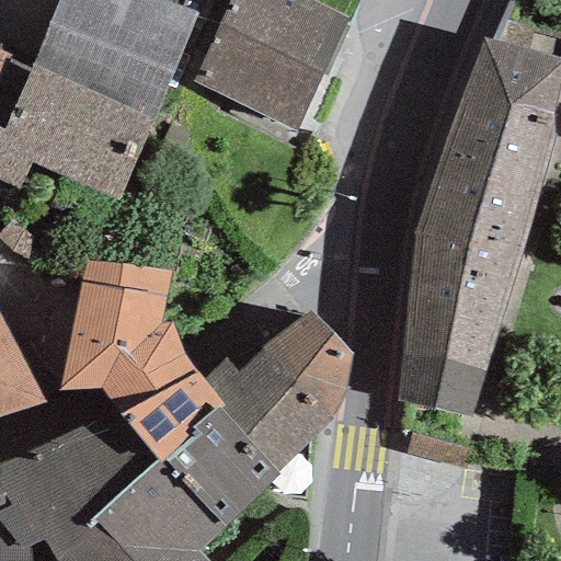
[(199,11),(165,0),(67,0),(18,153),(139,194),(199,11)]
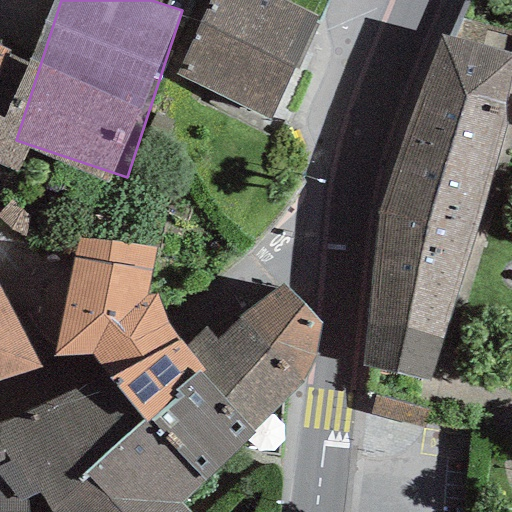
[(322,22),(272,0),(220,0),(186,77),(279,118),(322,22)]
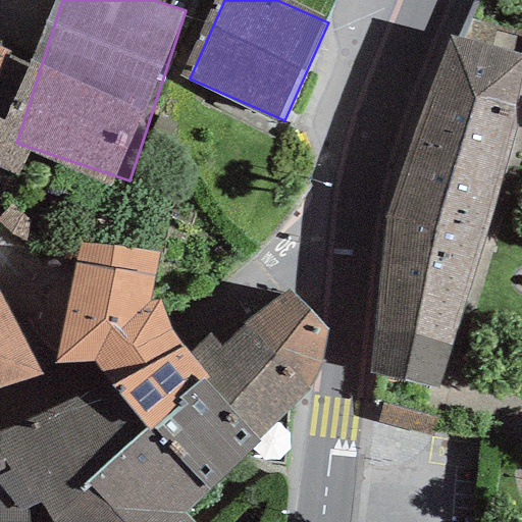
[(521,63),(455,45),(388,216),(373,371),(427,388),(521,63)]
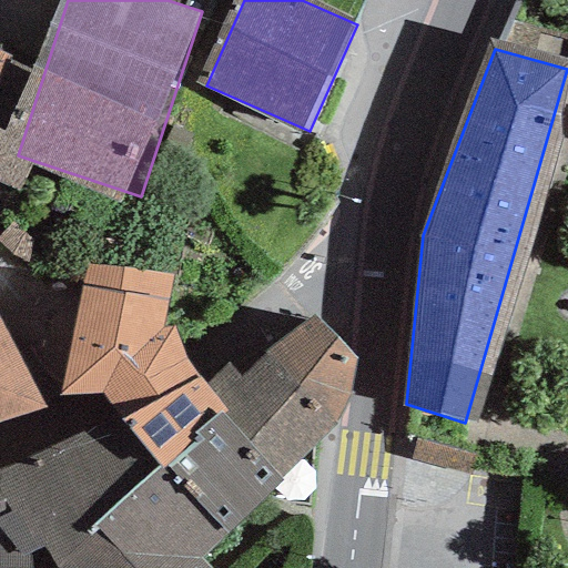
[(0,465),(0,567),(29,567),(29,554),(34,553),(44,549),(59,567),(205,567),(199,560),(341,416),(351,363),(321,313),(237,377),(226,364),(202,384),(185,357),(175,328),(160,331),(172,275),(88,264),(58,397),(99,394),(104,403),(114,417),(0,465)]
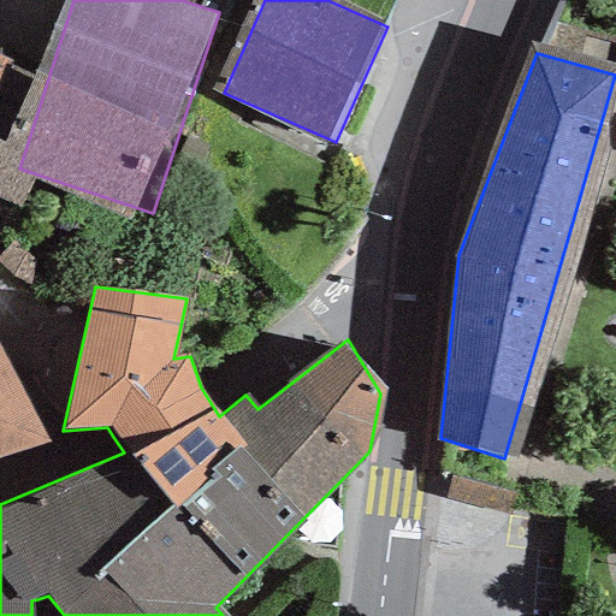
[(0,395),(0,450),(24,436),(0,395)]
